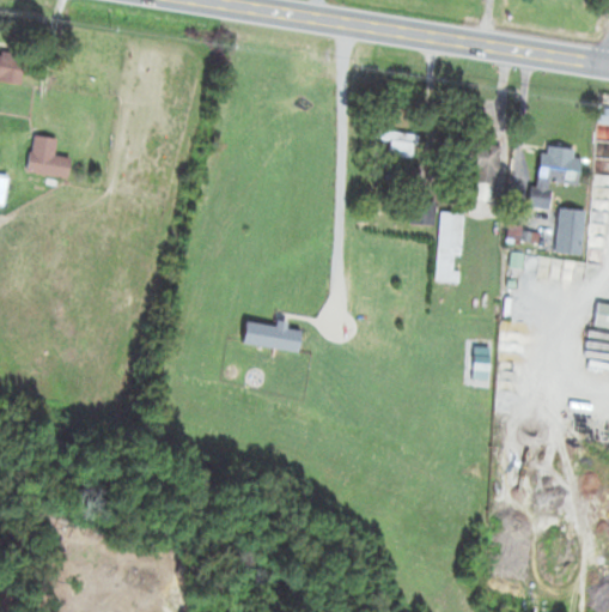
[(0,83),(24,85),(26,56),(0,54),(0,83)]
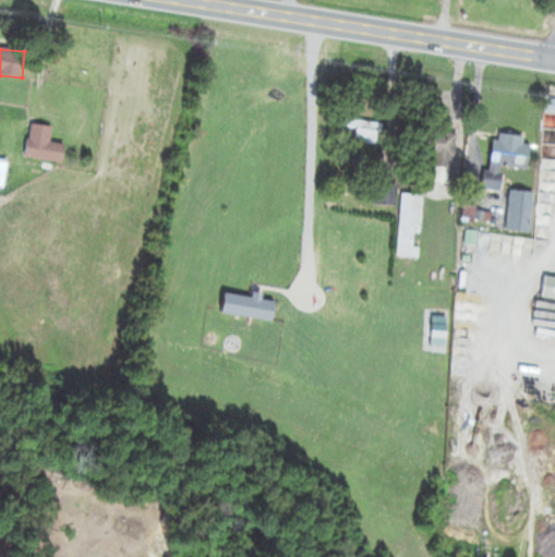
[(377,146),(381,124),(339,117),(335,140),(377,146)]
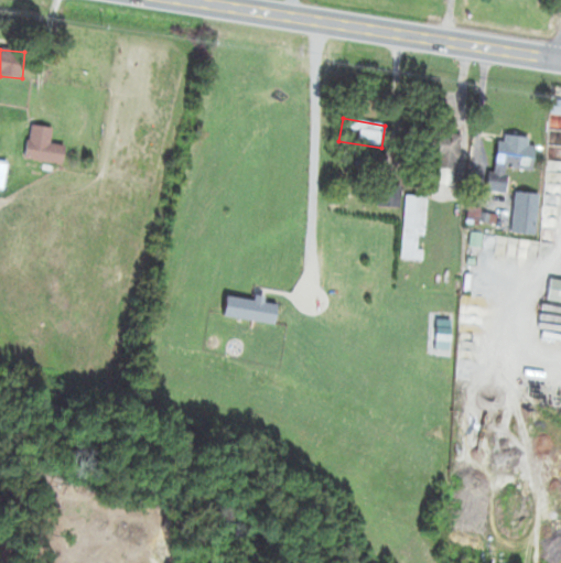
[(65,144),(51,143),(52,127),(29,123),(25,159),(63,162),(65,144)]
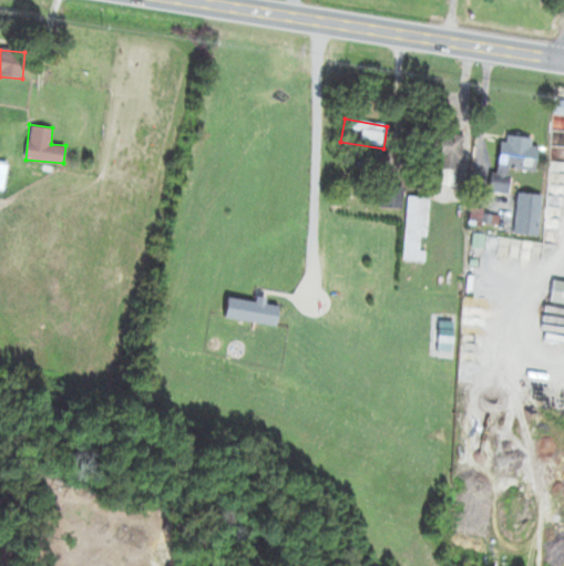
[(539,148),(500,143),(493,192),(510,194),(513,170),(536,173),(539,148)]
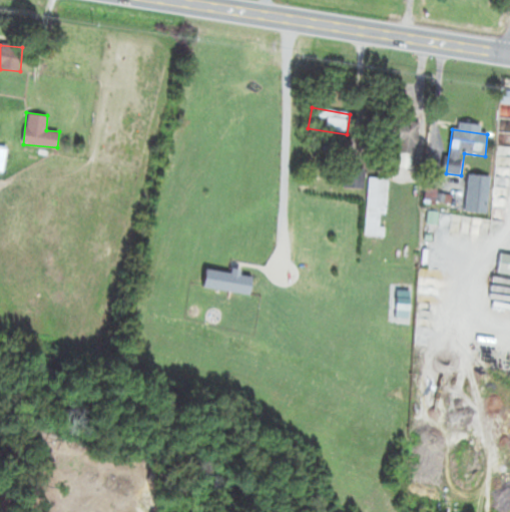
[(364,166),(342,166),(342,187),(364,187),(364,166)]
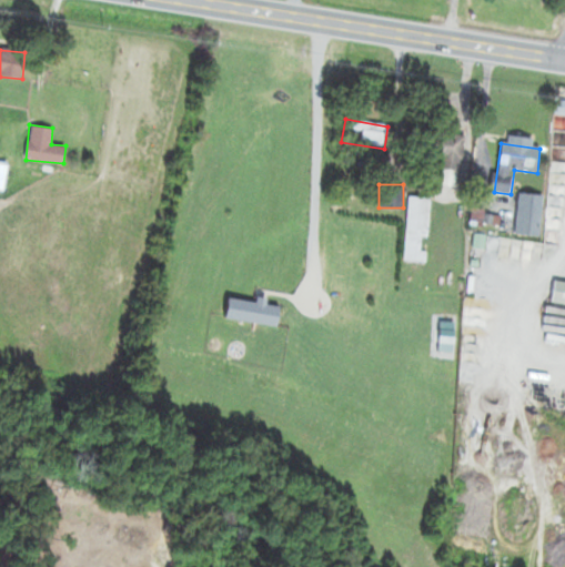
[(515,234),(538,236),(542,195),(520,193),(515,234)]
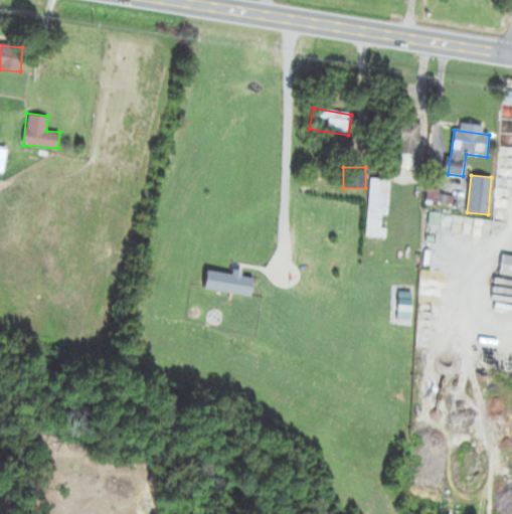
[(386,215),(389,179),(369,177),(365,235),(383,237),(384,215),(386,215)]
